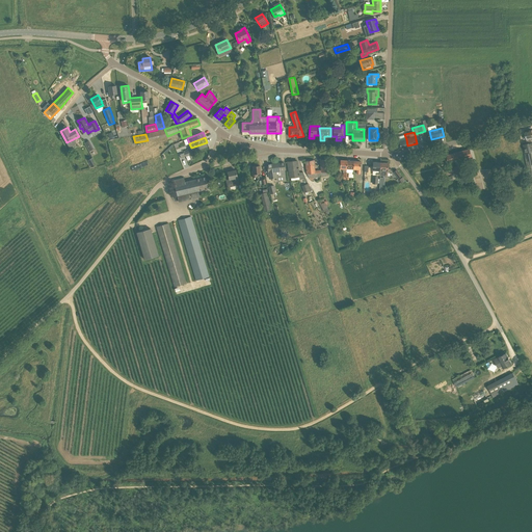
[(407,145),(406,139),(399,141),(401,148),(407,145)]
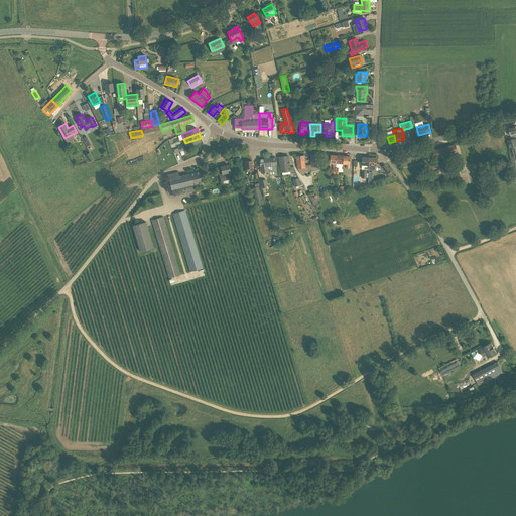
[(456,144),(433,150),(435,157),(452,153),(452,155),(458,153),(456,144)]
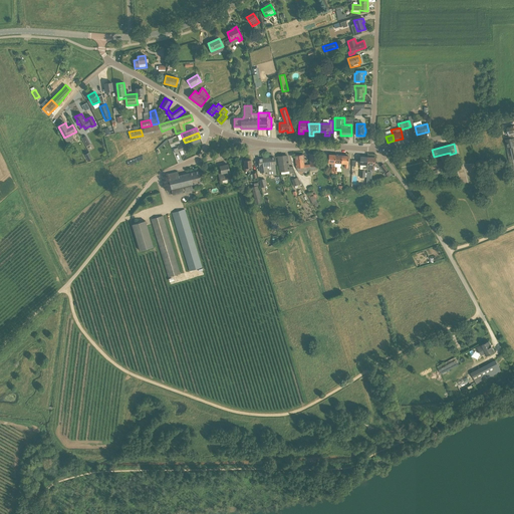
[(93,160),(89,153),(85,155),(88,162),(93,160)]
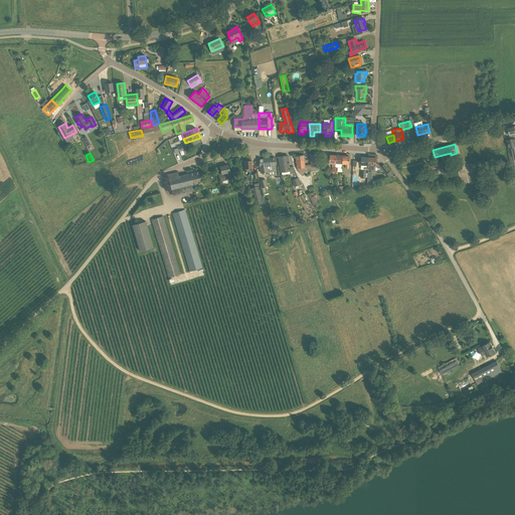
[(318,154),(310,154),(311,165),(305,165),(304,155),(296,156),(298,168),(299,172),(301,174),(303,174),(303,172),(319,171),(319,166),(318,154)]
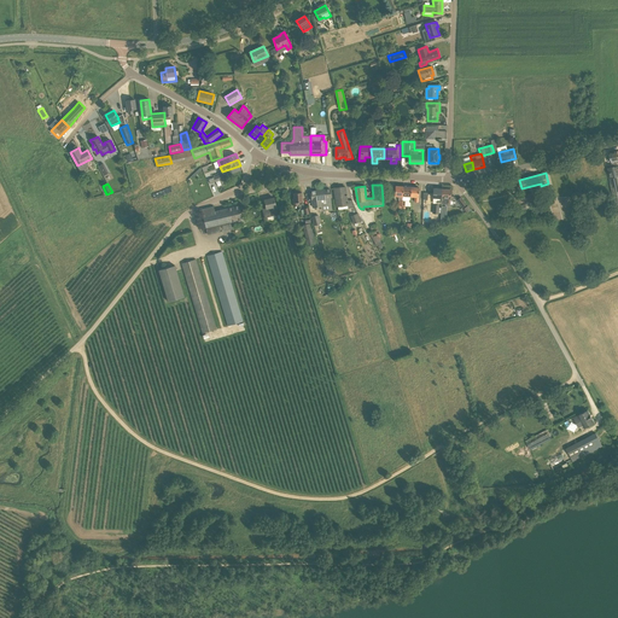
[(170,187),(152,194),(153,198),(173,191),(170,187)]
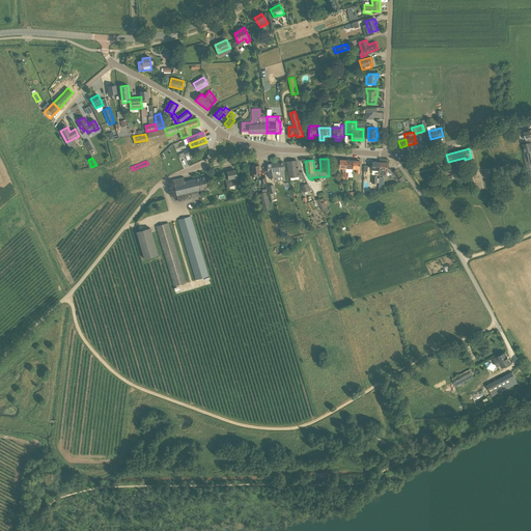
[(297,161),(287,162),(288,170),(289,169),(290,177),(299,176),(297,161)]
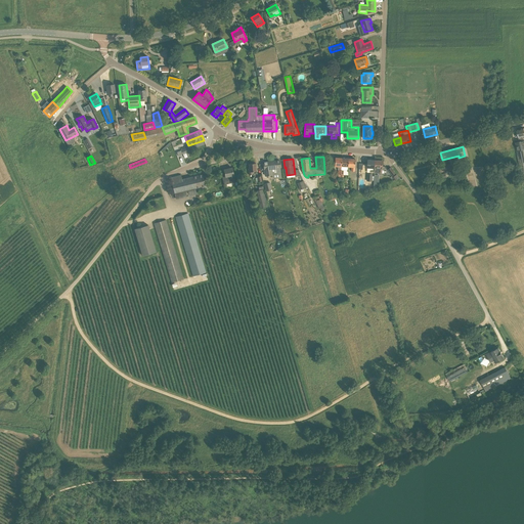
[(281,174),(279,160),(271,161),(273,175),(281,174)]
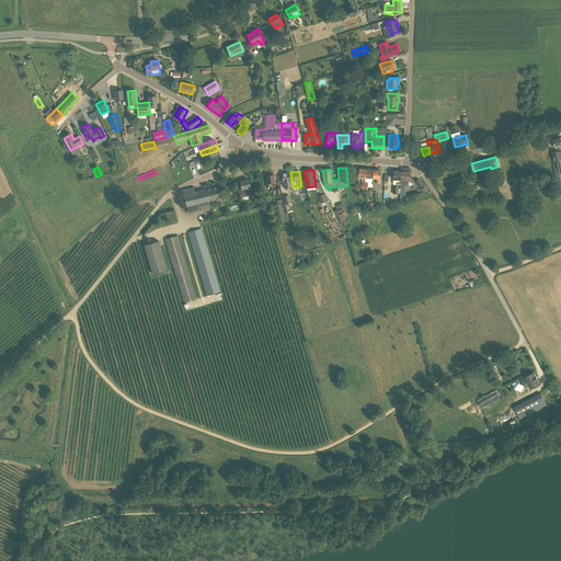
[(290,172),(283,173),(284,189),(293,187),(290,172)]
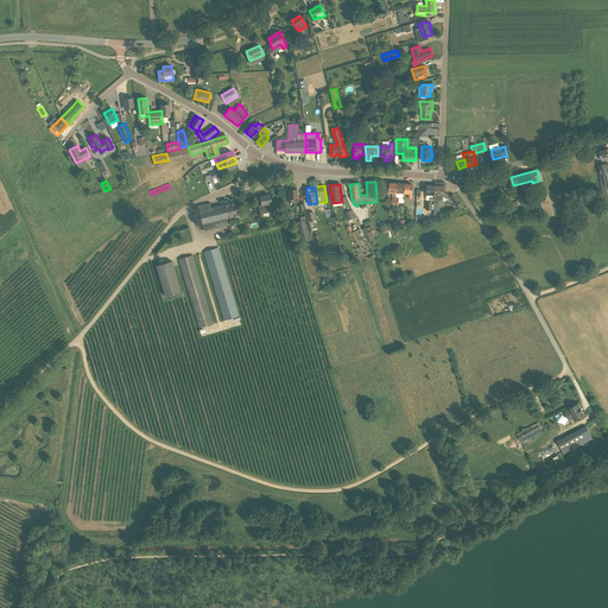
[(297,189),(289,190),(290,195),(289,195),(290,203),(293,203),(292,200),(298,198),(297,189)]
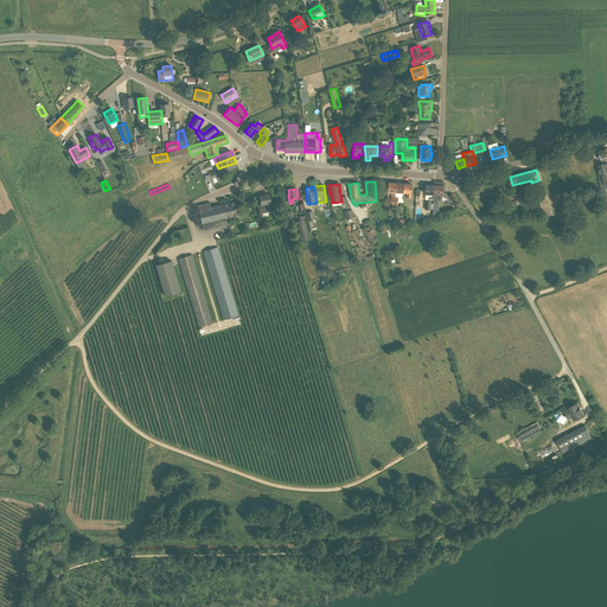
[(260,213),(273,211),(274,210),(273,202),(270,202),(269,195),(260,197),(262,204),(257,205),(260,213)]
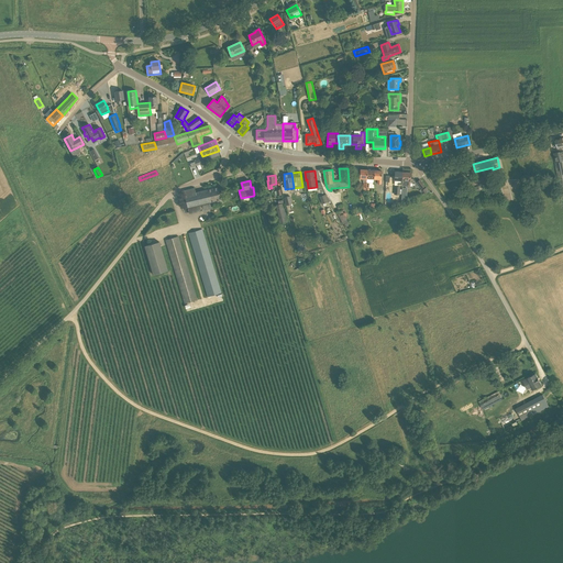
[(481,191),(479,186),(461,190),(462,196),(481,191)]
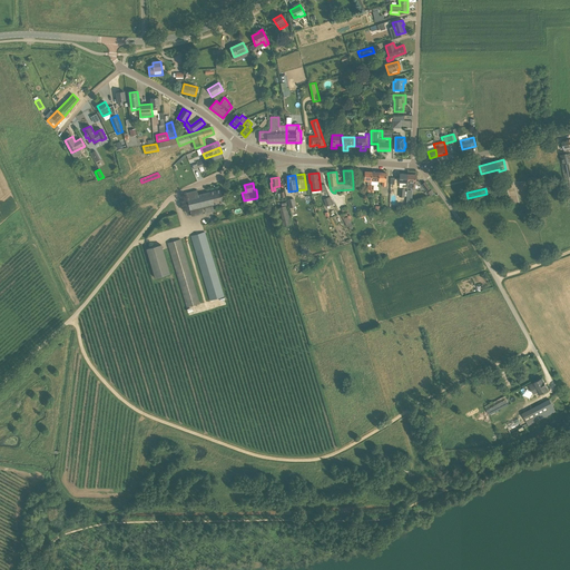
[(220,189),(198,195),(197,192),(186,194),(192,216),(214,210),(213,204),(224,202),(220,189)]
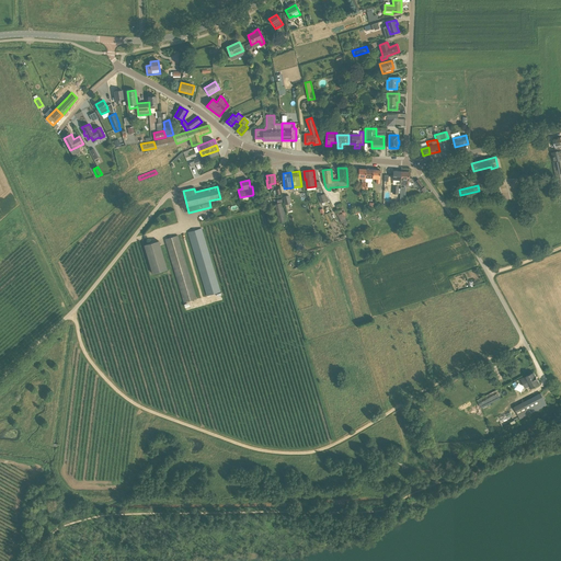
[(325,193),(318,196),(321,203),(322,203),(323,205),(325,204),(324,202),(328,201),(325,193)]
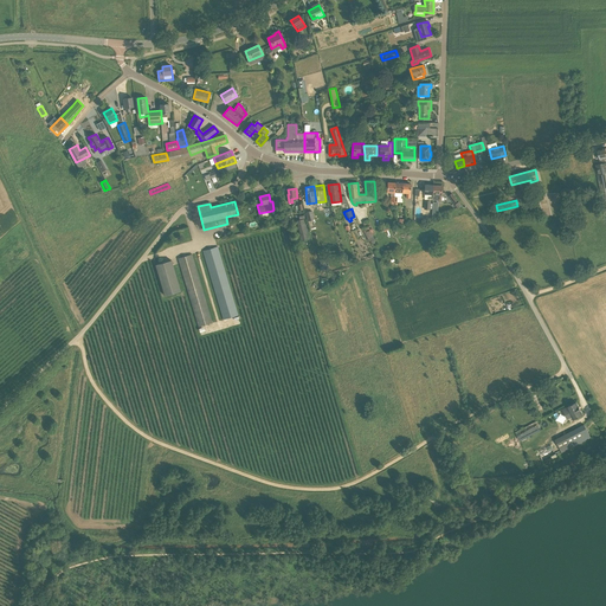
[(305,219),(297,220),(302,240),(310,238),(305,219)]
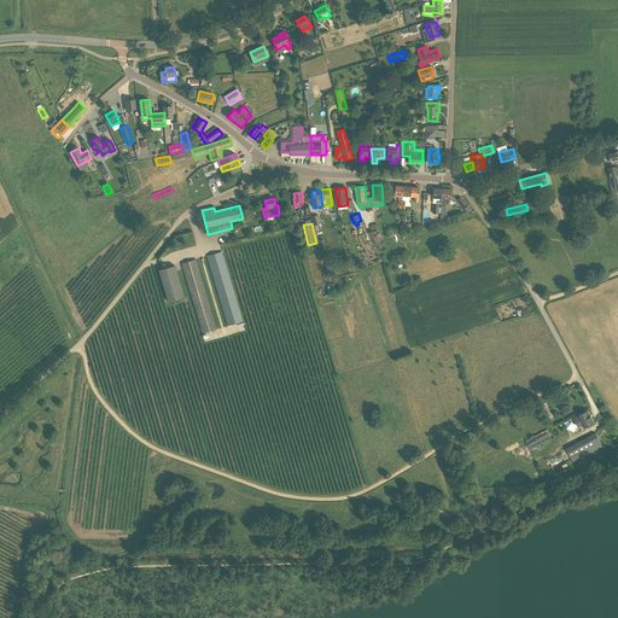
[(377,223),(371,227),(373,232),(369,233),(377,249),(383,246),(380,240),(383,238),(377,223)]
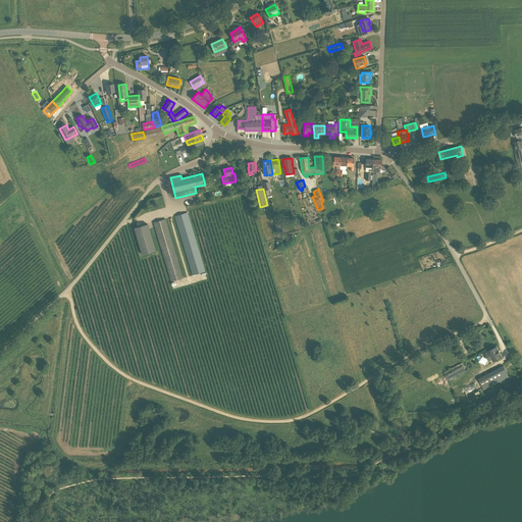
[(205,271),(188,212),(175,216),(193,275),(205,271)]
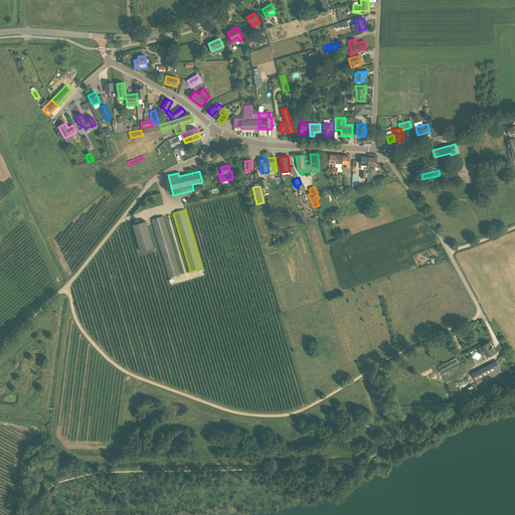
[(180,275),(163,216),(152,219),(169,278),(180,275)]
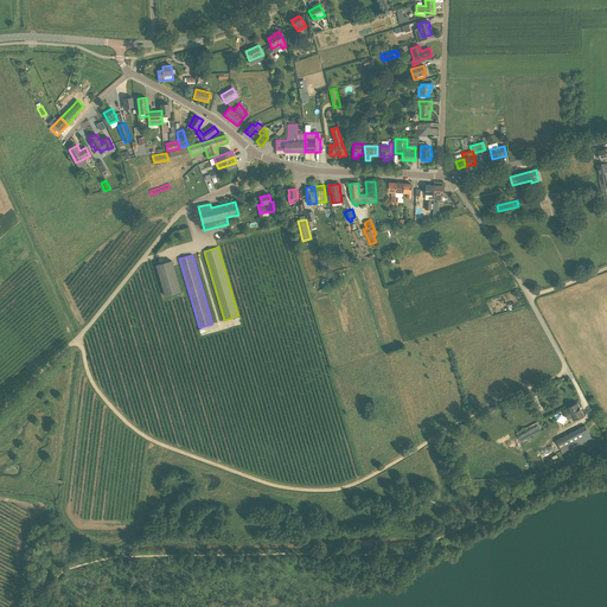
[(172,261),(155,266),(165,295),(181,291),(172,261)]
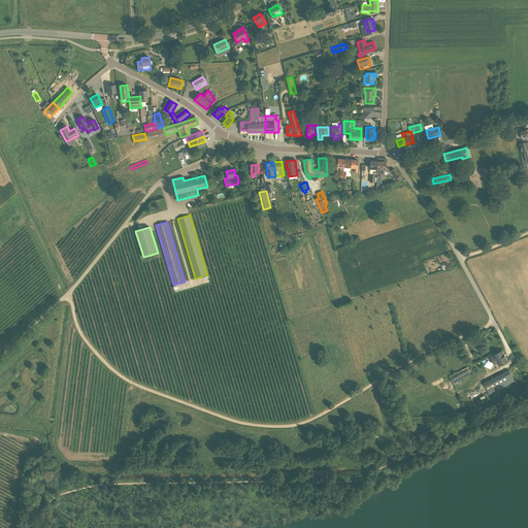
[(502,350),(482,361),(486,369),(499,363),(500,365),(508,361),(502,350)]
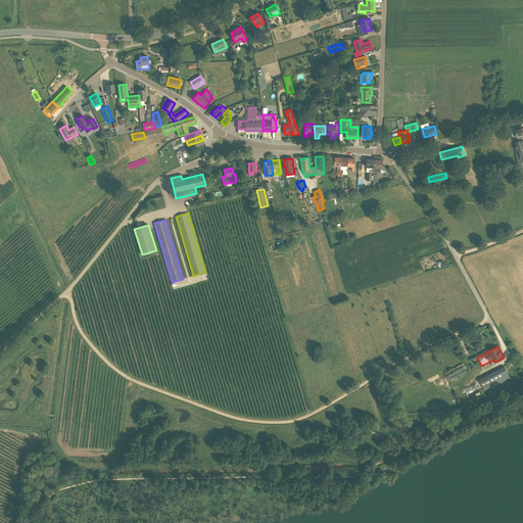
[(465,362),(444,372),(449,381),(469,371),(465,362)]
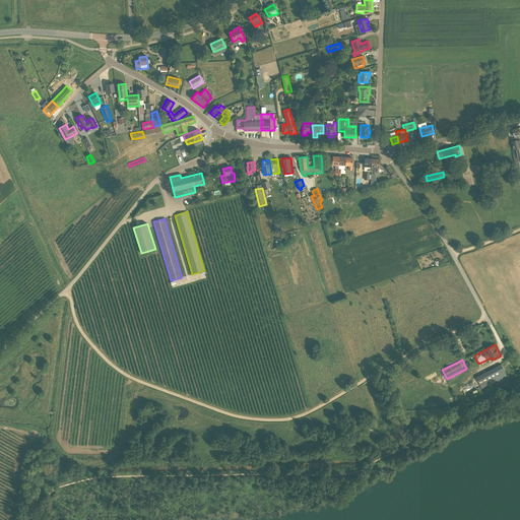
[(508,378),(501,364),(456,388),(462,399),(490,384),(492,387),(508,378)]
